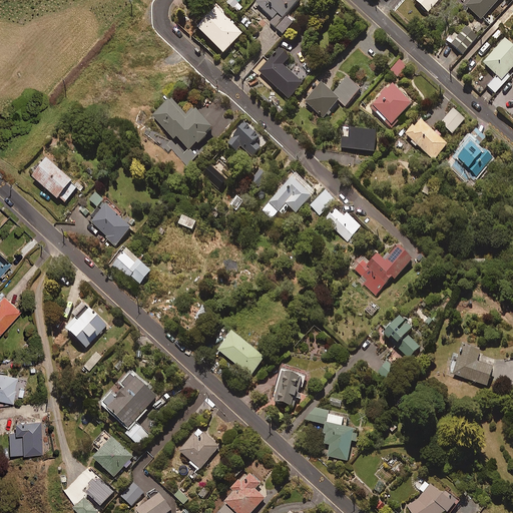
[(299,0),(258,0),(250,9),(257,15),(261,10),(271,18),(268,21),(282,35),(293,23),(285,16),(299,0)]
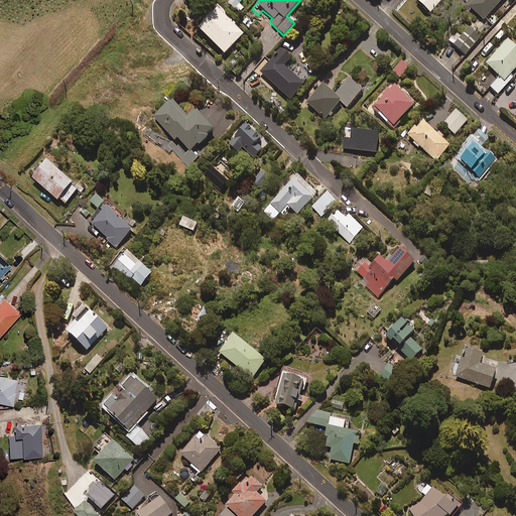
[(416,0),(430,13),(441,0),(416,0)]
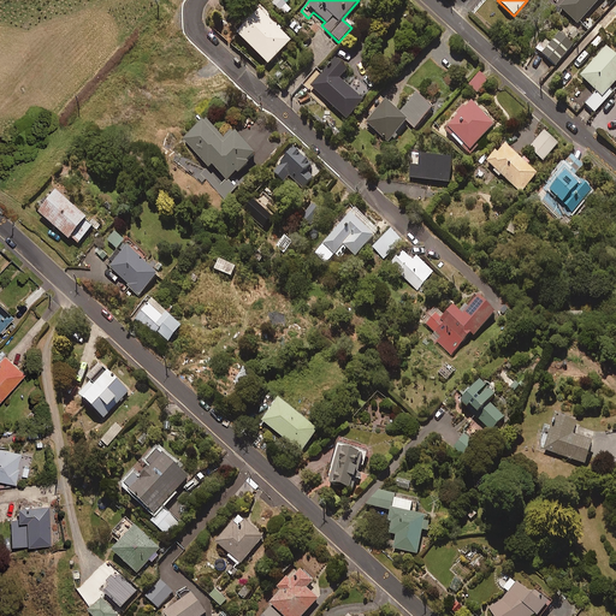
[(560,0),(556,5),(578,24),(598,0),(560,0)]
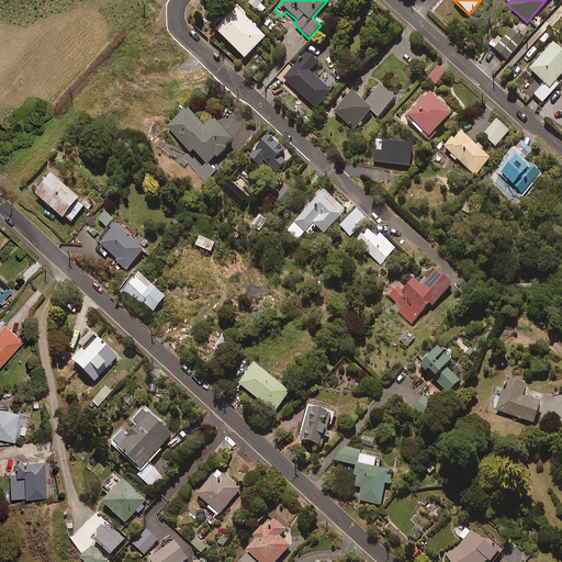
[(265,37),(235,10),(215,32),(244,59),(265,37)]
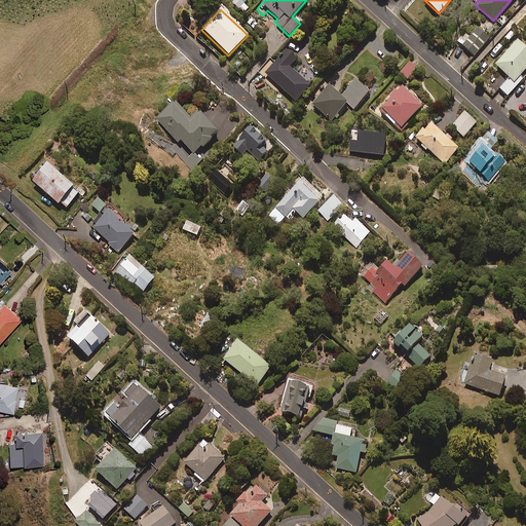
[(490,38),(477,27),(471,34),(466,31),(457,42),(475,57),(490,38)]
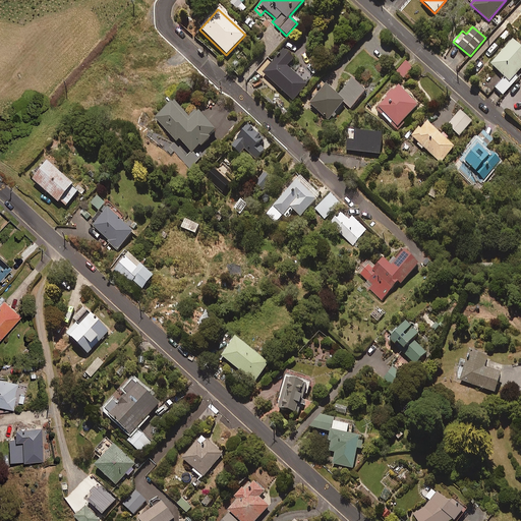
[(520,68),(520,48),(512,41),(490,65),(505,77),(495,89),(503,96),(518,78),(515,75),(520,68)]
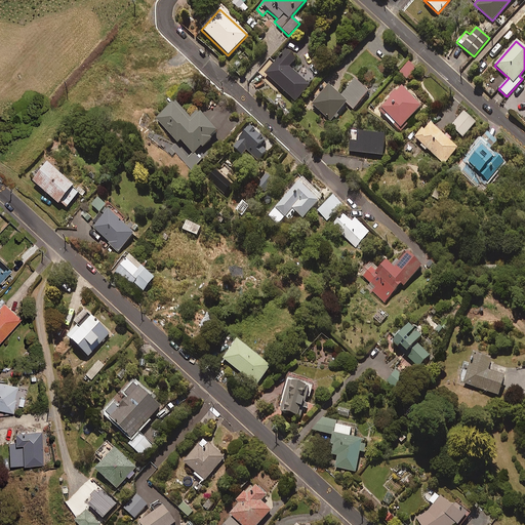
[(295,61),(285,50),(264,74),(295,102),(316,79),(304,69),(298,74),(290,67),(295,61)]
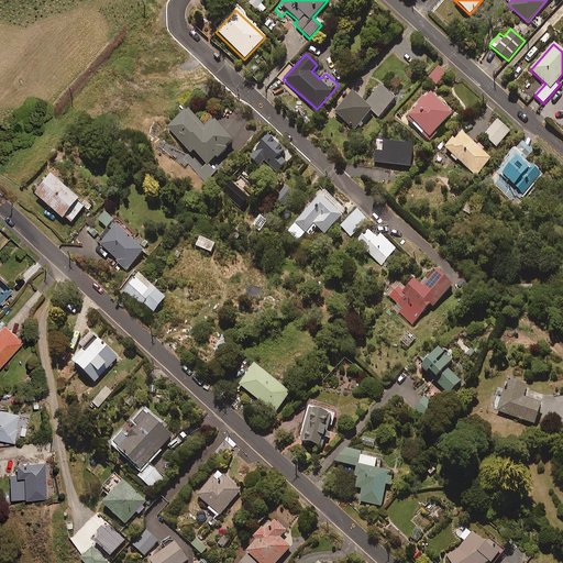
[(395,98),(379,86),(365,105),(351,92),(334,113),(355,130),(371,111),(379,118),(395,98)]
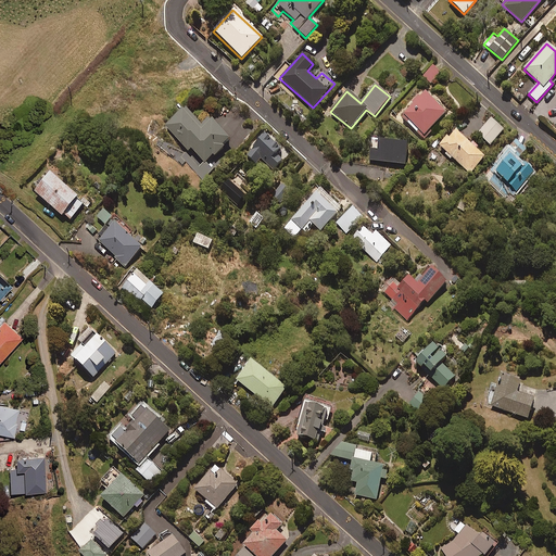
[(445,114),(424,92),(401,116),(421,137),(445,114)]
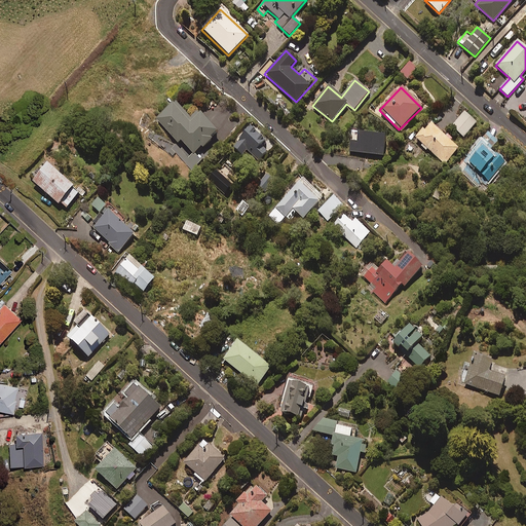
[(191,120),(174,102),(144,130),(171,157),(174,153),(191,171),(201,160),(196,155),(218,134),(224,140),(237,126),(217,105),(204,117),(199,113),(191,120)]
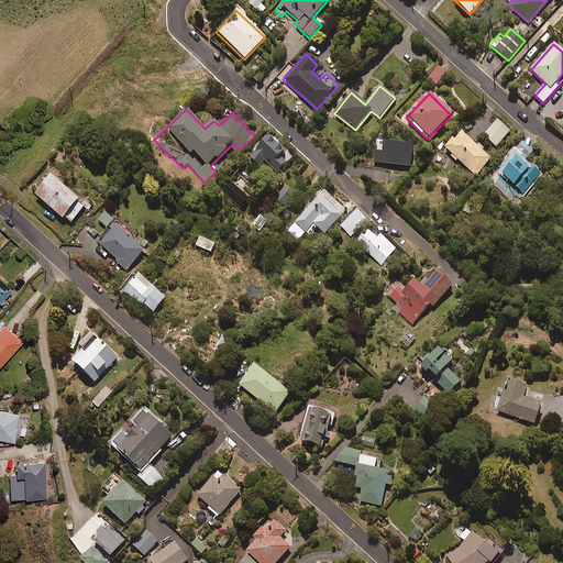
[(510,131),(497,120),(484,135),(496,147),(510,131)]
